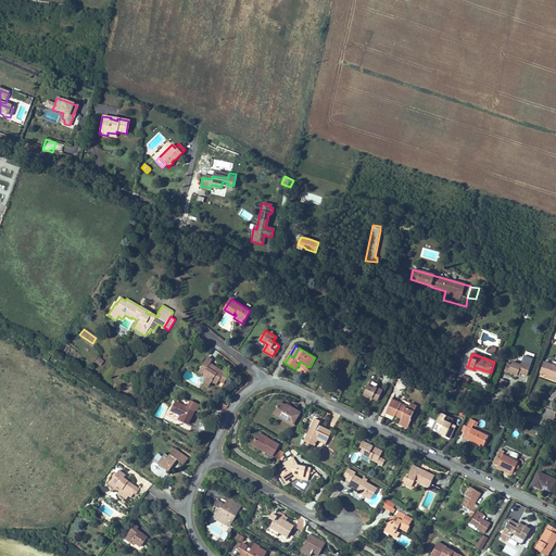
[(209,357),(199,373),(202,375),(201,376),(202,376),(200,380),(202,382),(203,380),(204,381),(210,386),(212,382),(215,384),(218,380),(225,383),(230,375),(225,371),(225,373),(217,367),(215,370),(212,368),(214,365),(211,363),(213,359),(209,357)]
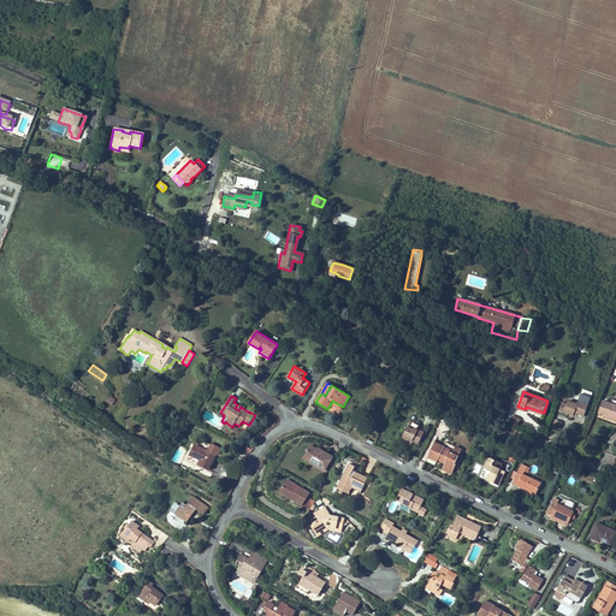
[(584,416),(588,404),(579,401),(578,404),(568,401),(567,404),(563,413),(573,416),(574,415),(574,413),(576,414),(584,416)]
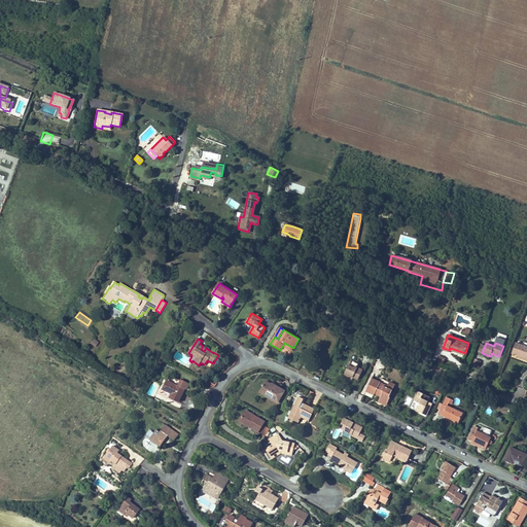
[(526,347),(523,345),(516,343),(512,353),(520,356),(526,358),(526,347)]
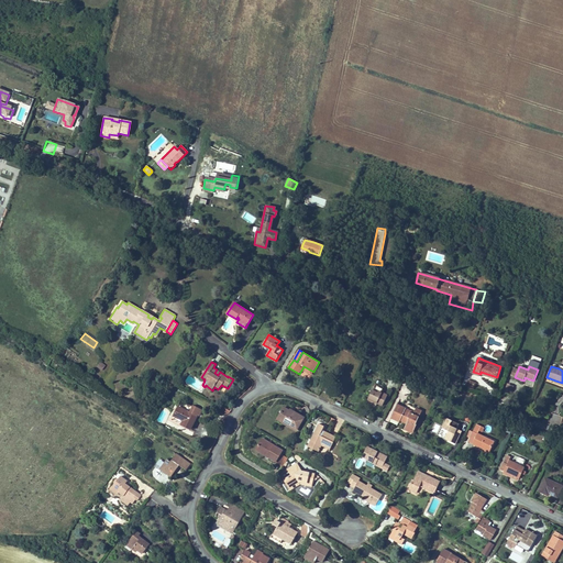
[(465,387),(473,390),(475,386),(467,381),(465,387)]
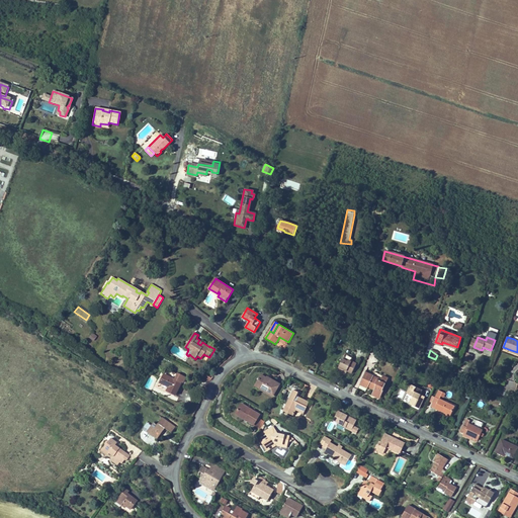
[(466,352),(463,359),(469,362),(472,355),(466,352)]
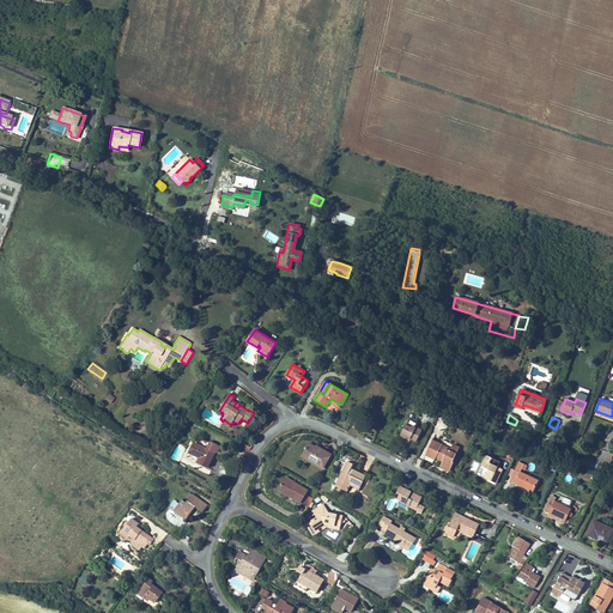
[(401,435),(411,439),(417,442),(423,431),(416,428),(416,429),(406,424),(401,435)]
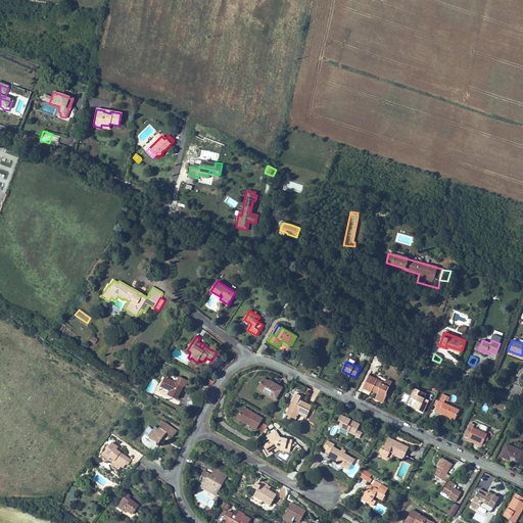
[(177,383),(179,378),(169,373),(167,378),(177,383)]
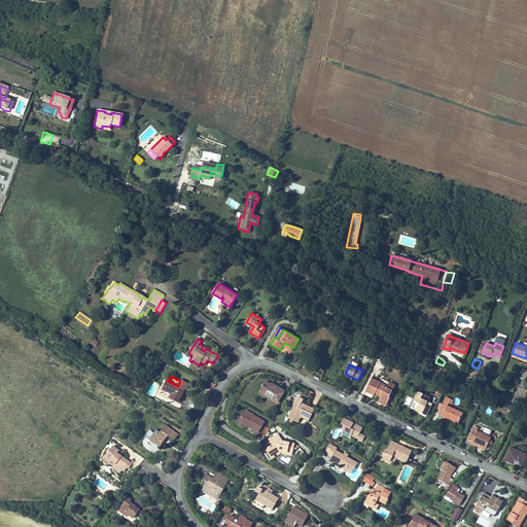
[(379,401),(382,403),(383,401),(387,403),(390,397),(389,397),(394,387),(388,385),(387,386),(387,388),(377,384),(378,382),(372,379),(365,391),(375,395),(376,393),(376,392),(380,394),(380,393),(382,394),(381,396),(379,401)]
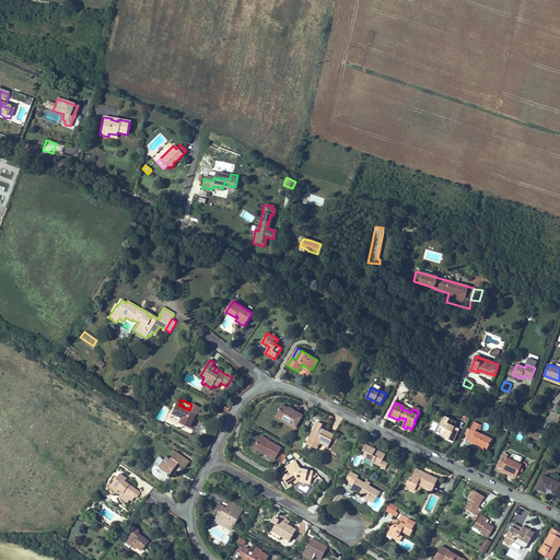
[(178,405),(177,405),(176,407),(171,418),(189,427),(190,427),(197,413),(198,413),(200,408),(191,404),(191,405),(189,410),(178,405)]
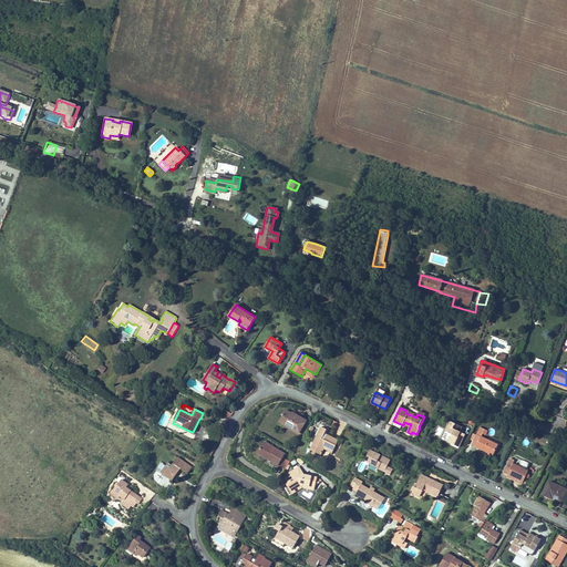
[(291,428),(300,432),(307,421),(297,414),(296,416),(292,414),(292,413),(287,411),(285,415),(284,415),(280,421),(284,423),(285,425),(285,426),(290,430),(291,428)]
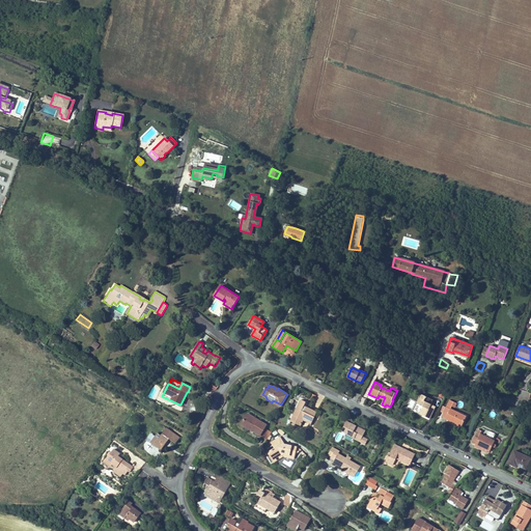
[(162,396),(167,386),(166,386),(160,397),(179,406),(179,404),(162,396)]
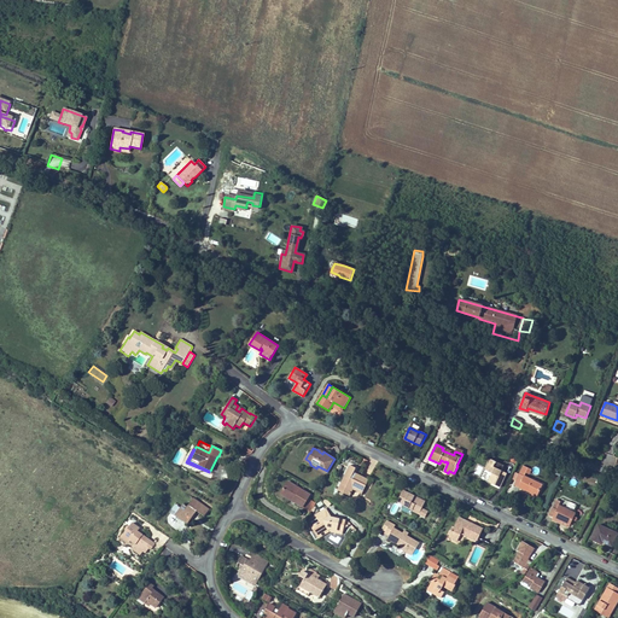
[(489,482),(500,488),(506,476),(501,473),(502,471),(505,466),(491,459),(485,470),(493,473),(489,482)]
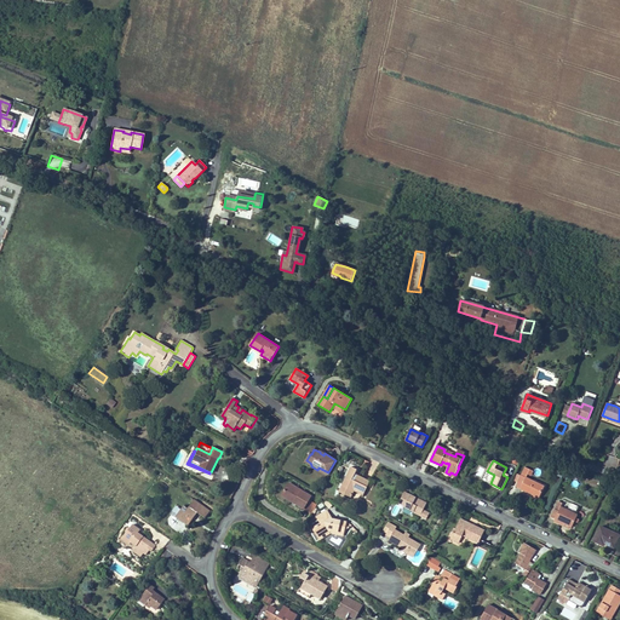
[(351,498),(354,492),(351,491),(352,486),(356,488),(365,493),(371,482),(361,477),(361,478),(355,475),(357,470),(351,468),(340,491),(345,494),(345,495),(351,498)]
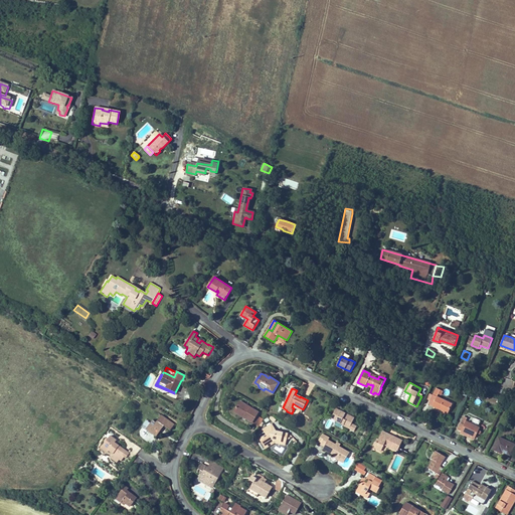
[(444,410),(449,412),(452,404),(438,397),(439,394),(440,392),(436,390),(428,404),(441,409),(441,408),(444,410)]
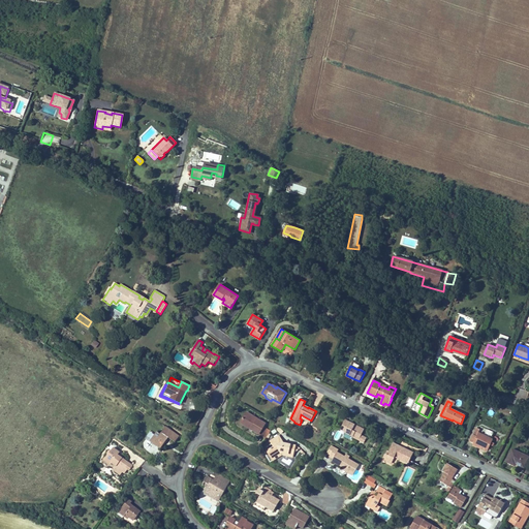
[(269,433),(270,431),(263,427),(266,424),(247,412),(242,421),(252,427),(251,429),(266,438),(267,437),(268,435),(269,433)]
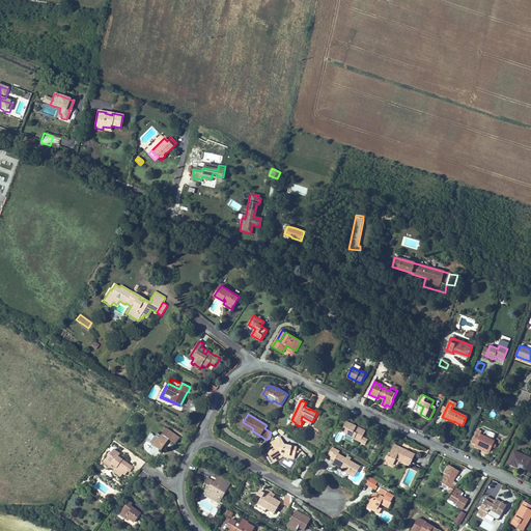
[(243,422),(242,424),(252,430),(253,428),(243,422)]
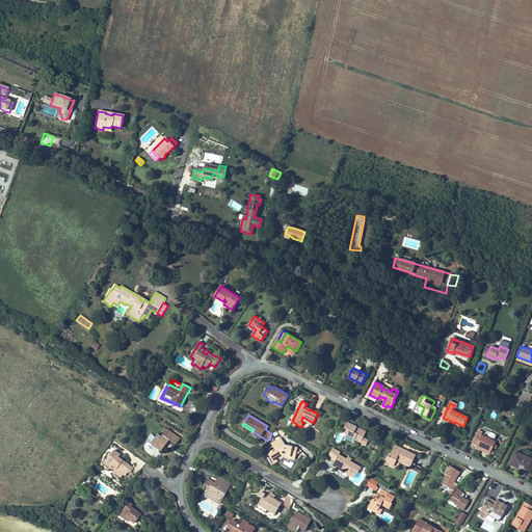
[(366,432),(357,428),(355,426),(347,423),(342,432),(347,434),(347,435),(355,440),(355,437),(363,442),(362,443),(366,445),(369,441),(364,439),(366,432)]
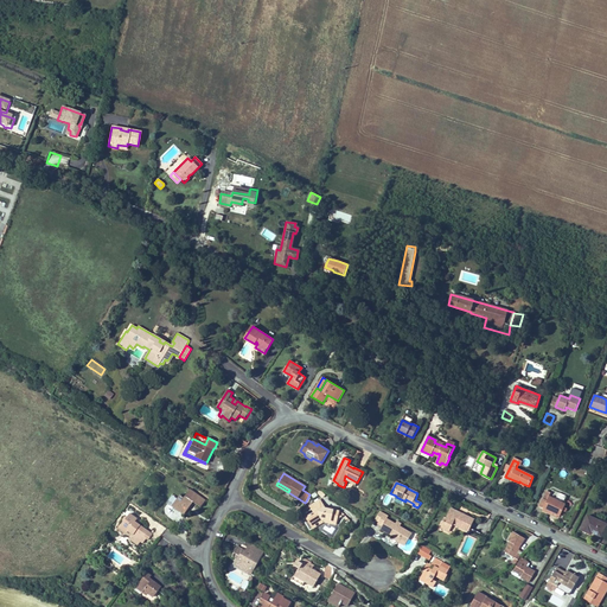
[(202,499),(202,498),(190,490),(184,497),(180,494),(173,505),(185,515),(190,508),(189,506),(192,500),(200,508),(205,502),(202,499)]
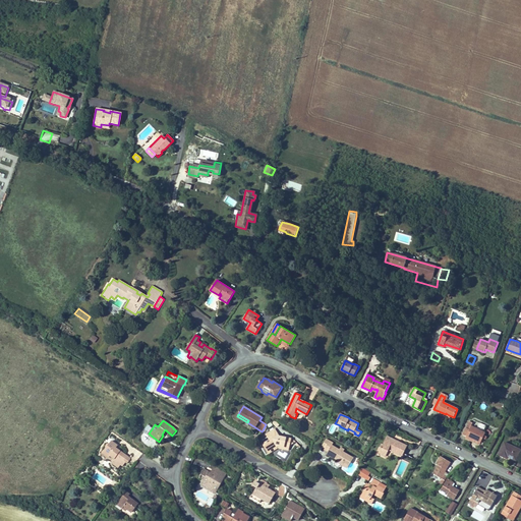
[(463,435),(468,437),(480,443),(483,438),(484,436),(485,433),(483,432),(477,429),(471,426),(473,423),(469,421),(463,435)]
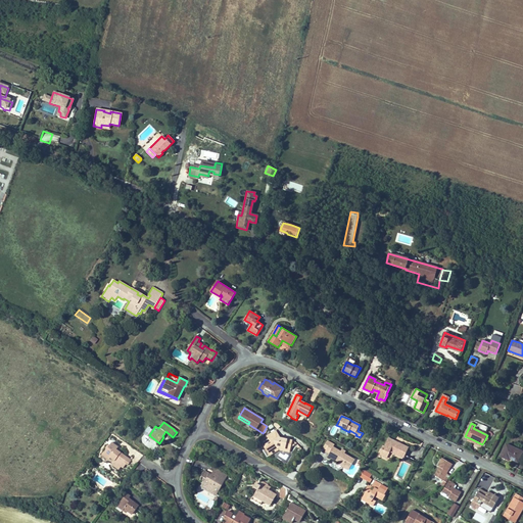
[(479,431),(485,434),(488,428),(481,424),(479,431)]
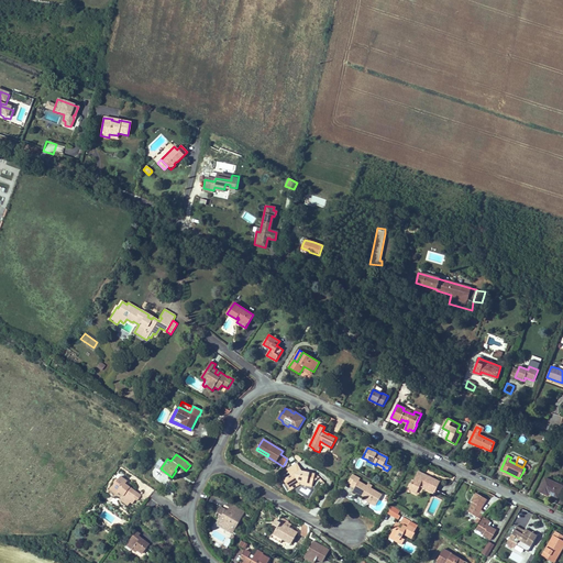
[(291,467),(295,474),(301,470),(297,463),(291,467)]
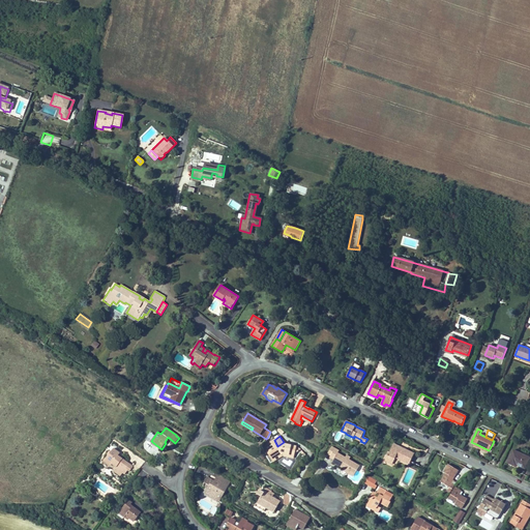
[(274,447),(269,450),(274,459),(282,453),(284,453),(294,457),(294,453),(300,449),(298,447),(297,447),(296,447),(296,446),(284,444),(284,442),(277,446),(274,440),(271,442),(274,447)]
